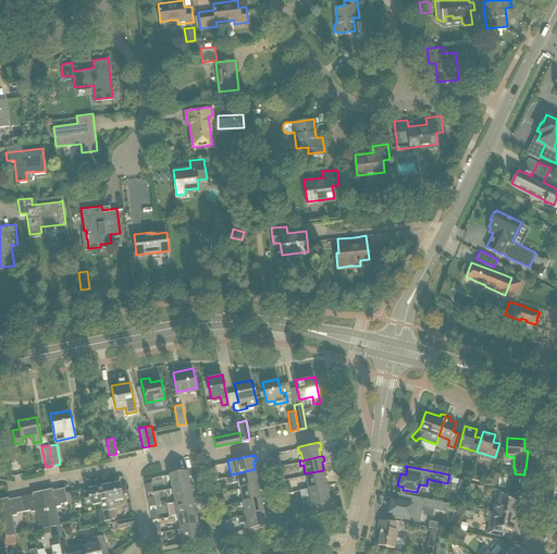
[(170,478),(171,487),(189,483),(189,482),(188,476),(190,474),(189,469),(187,469),(169,472),(169,474),(165,474),(166,478),(170,478)]
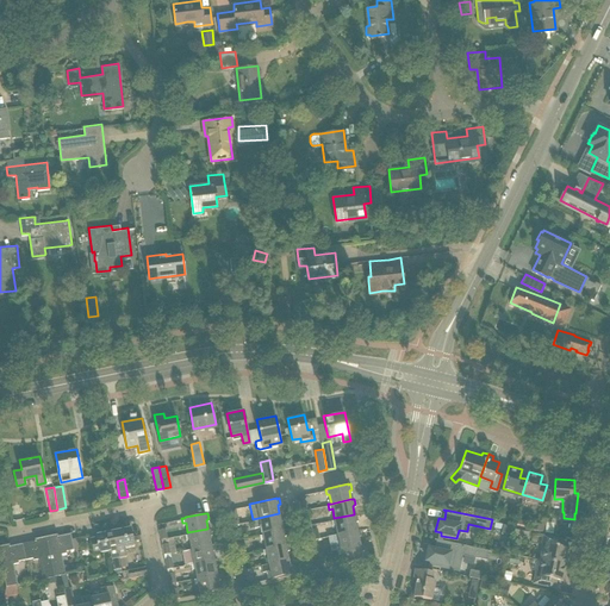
[(261,525),(262,532),(282,529),(282,528),(280,520),(284,518),(282,513),(279,513),(253,519),(254,526),(261,525)]
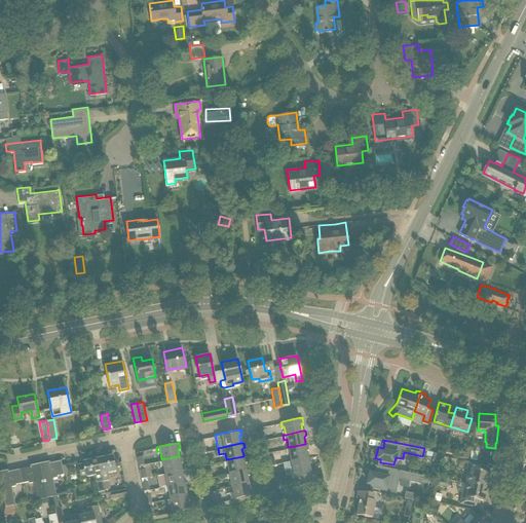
[(289,451),(291,459),(307,456),(306,449),(308,448),(307,443),(305,443),(305,444),(288,447),(286,448),(287,452),(289,451)]
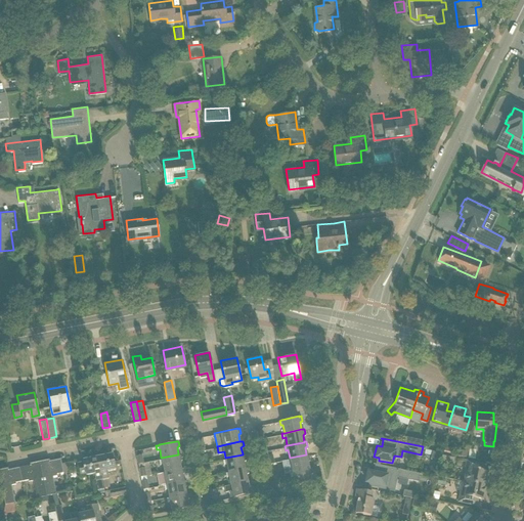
[(432,449),(430,456),(440,458),(441,451),(432,449)]
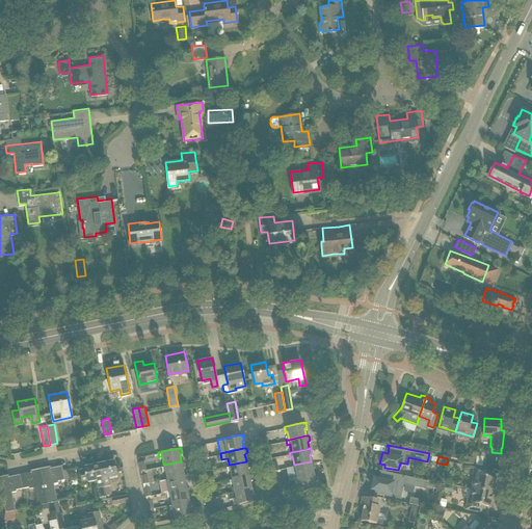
[(448,464),(460,467),(461,460),(450,457),(448,464)]
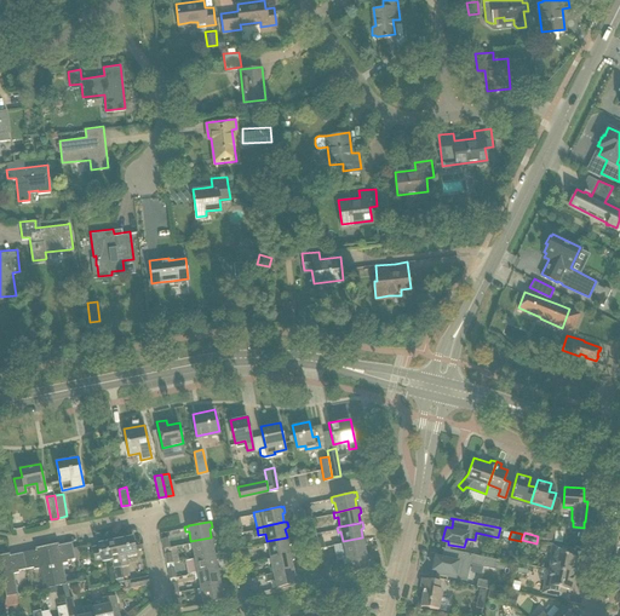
[(132,534),(115,537),(121,565),(128,563),(127,556),(137,553),(132,534)]
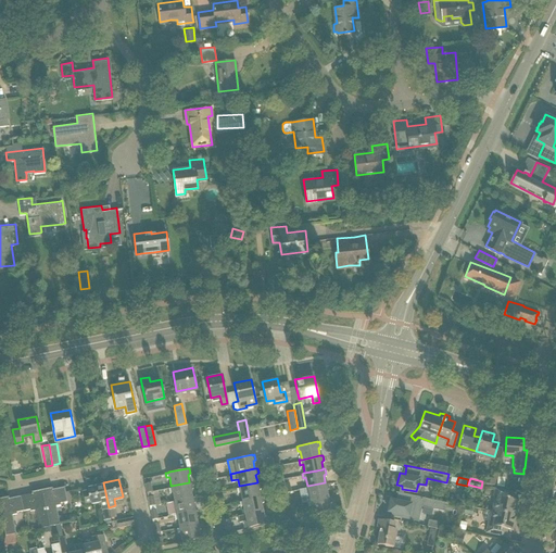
[(172,490),(174,499),(192,495),(190,488),(193,487),(192,481),(189,481),(189,482),(171,486),(168,486),(169,491),(172,490)]
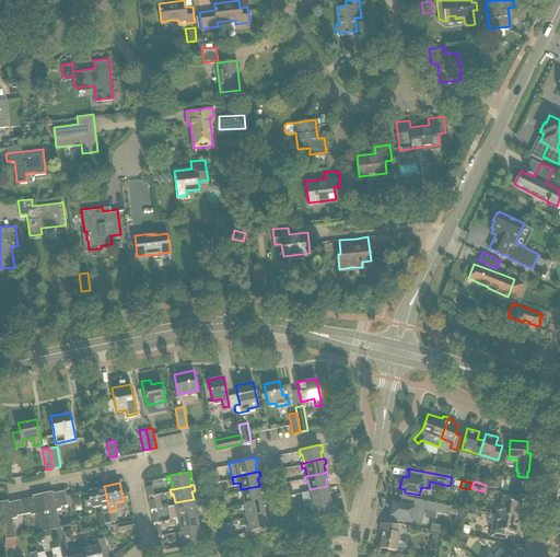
[(242,495),(244,502),(261,499),(260,491),(263,490),(261,485),(259,485),(259,486),(241,489),(238,490),(240,495),(242,495)]
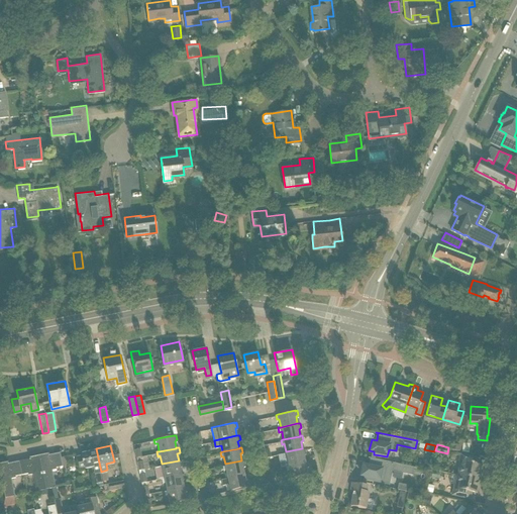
[(286,455),(288,465),(305,460),(304,453),(306,452),(305,447),(302,448),(286,451),(283,452),(284,456),(286,455)]
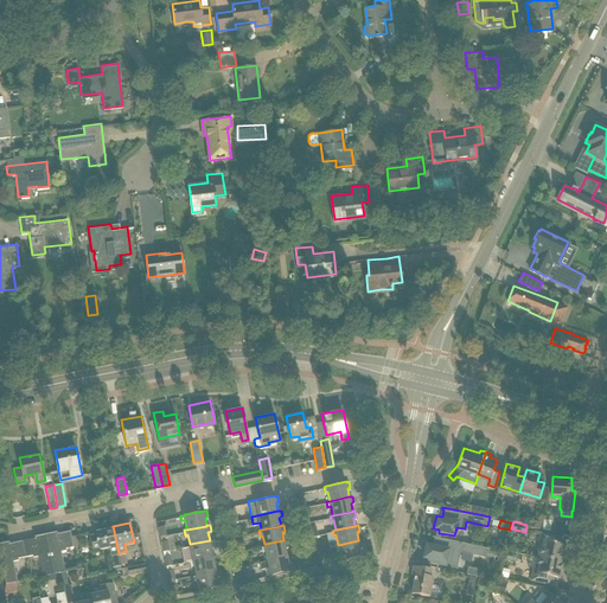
[(109,546),(113,565),(120,564),(117,553),(119,553),(113,526),(95,530),(96,532),(90,533),(93,550),(109,546)]
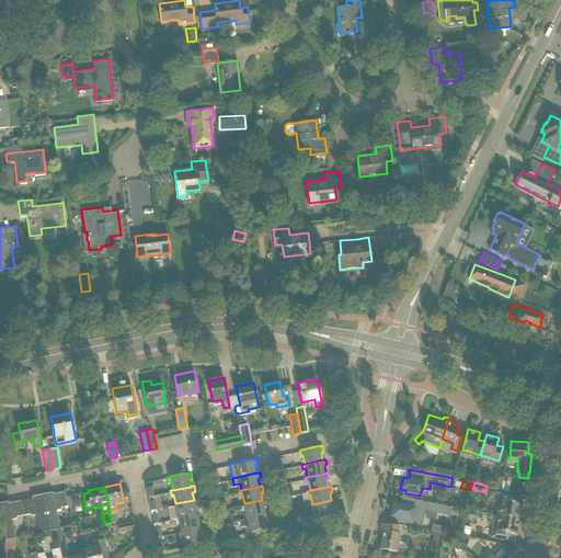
[(53,490),(42,492),(49,530),(60,527),(56,509),(61,508),(61,505),(68,504),(65,489),(53,491),(53,490)]
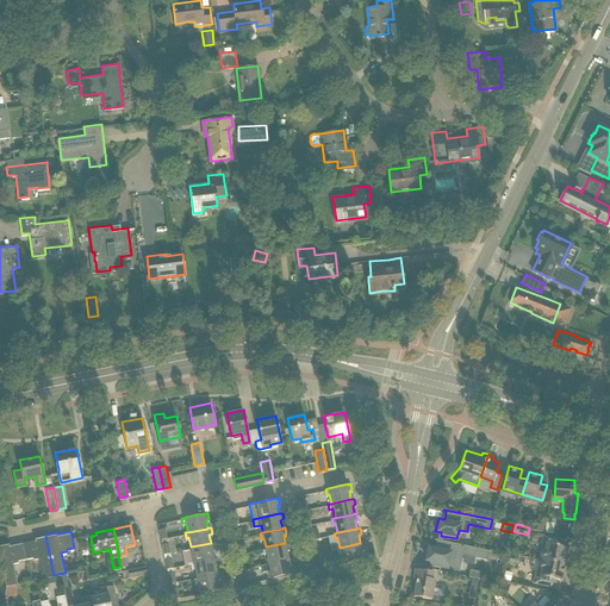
[(543,533),(539,557),(566,563),(568,547),(562,545),(565,537),(543,533)]
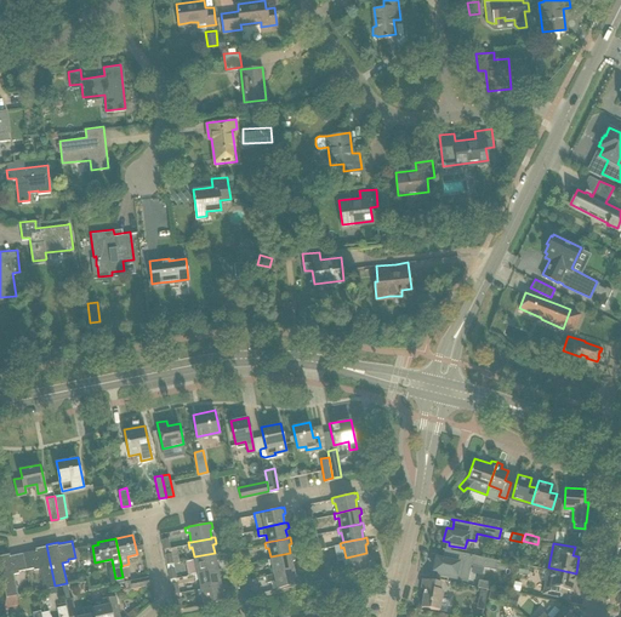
[(35,548),(22,552),(26,567),(33,566),(33,567),(39,567),(44,588),(55,586),(46,544),(35,547),(35,548)]
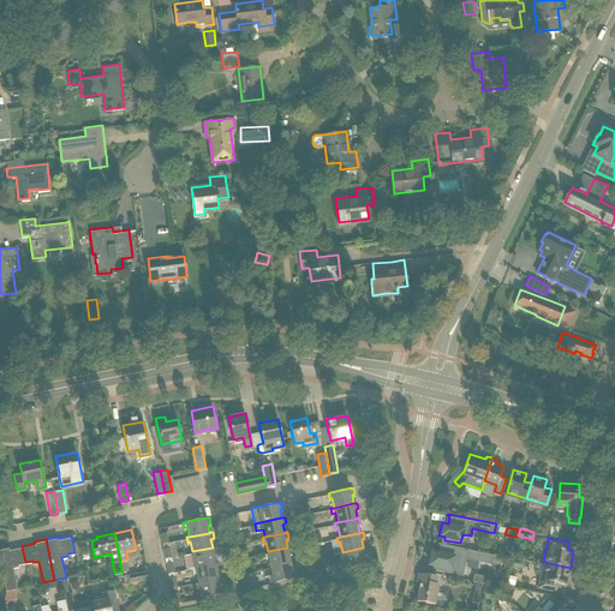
[(440,543),(437,551),(431,550),(429,563),(435,564),(434,568),(443,570),(443,569),(461,573),(464,563),(461,562),(463,557),(490,563),(493,553),(437,541),(437,543),(440,543)]
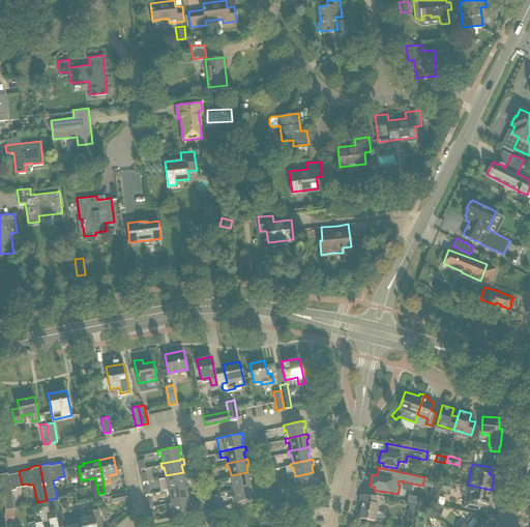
[(22,485),(19,471),(8,473),(7,471),(0,472),(0,486),(4,508),(15,506),(11,489),(17,488),(16,486),(22,485)]
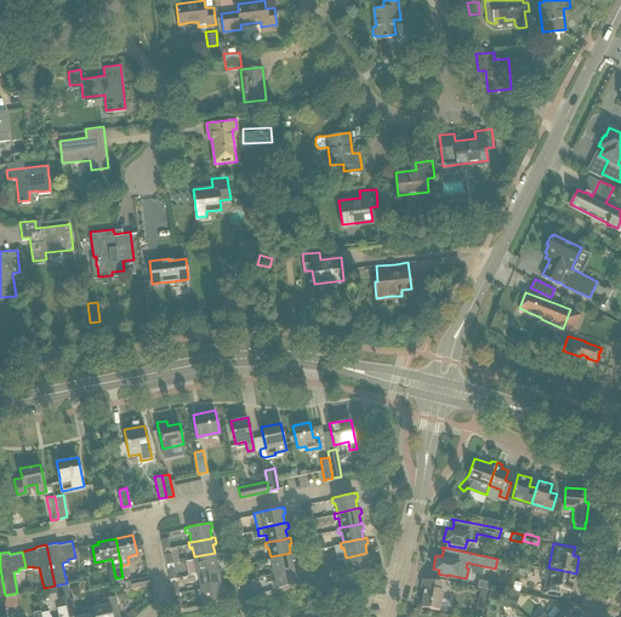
[(195,563),(197,572),(217,567),(216,559),(218,558),(217,552),(215,553),(194,556),(191,558),(192,563),(195,563)]
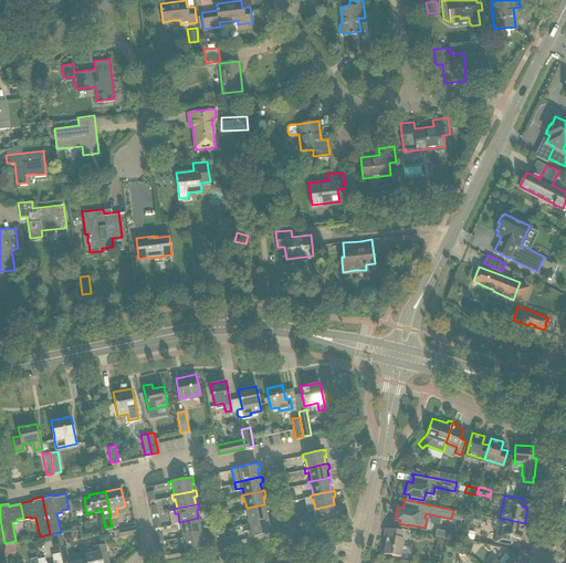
[(248,513),(249,522),(268,518),(265,510),(269,509),(268,503),(264,504),(247,508),(247,509),(243,509),(244,514),(248,513)]
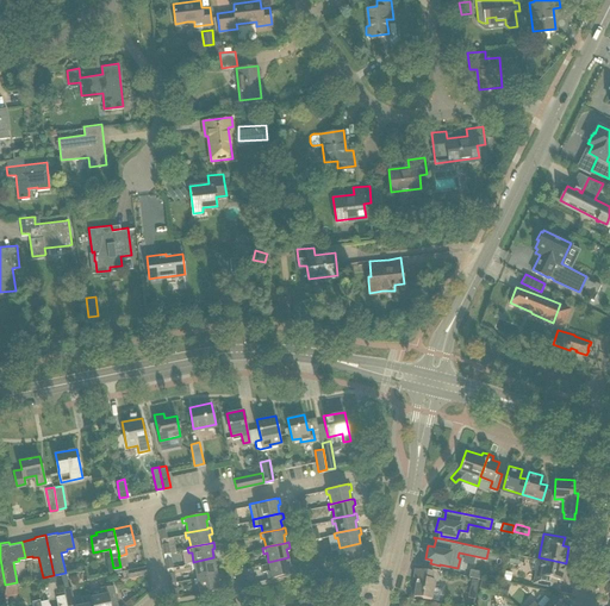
[(360,543),(340,548),(337,548),(338,554),(341,553),(343,562),(362,558),(361,550),(363,548),(362,543),(360,543)]
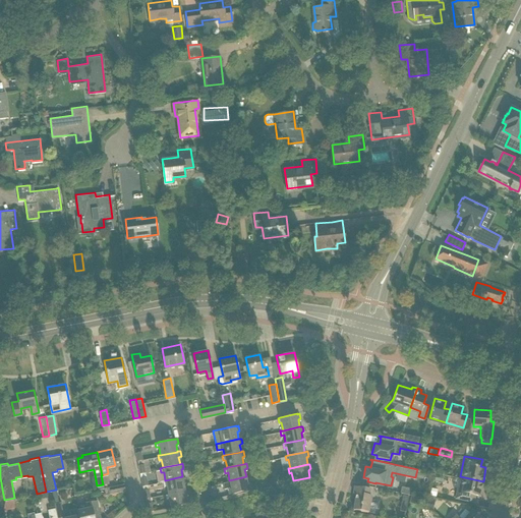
[(166,484),(168,493),(185,490),(185,488),(183,482),(186,480),(185,476),(182,476),(165,480),(163,480),(164,485),(166,484)]
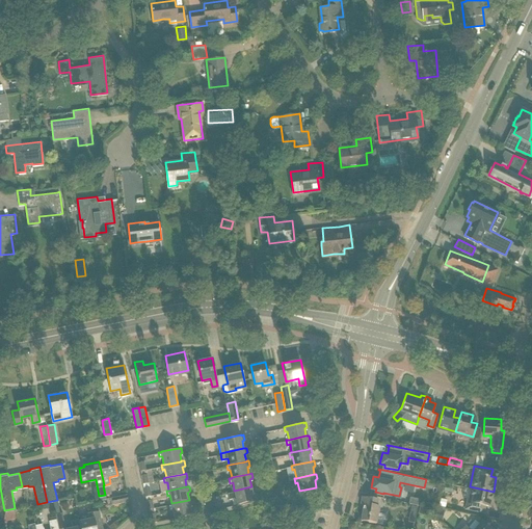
[(251,486),(234,491),(228,492),(229,498),(235,497),(237,504),(254,500),(253,493),(255,491),(254,486),(251,486)]
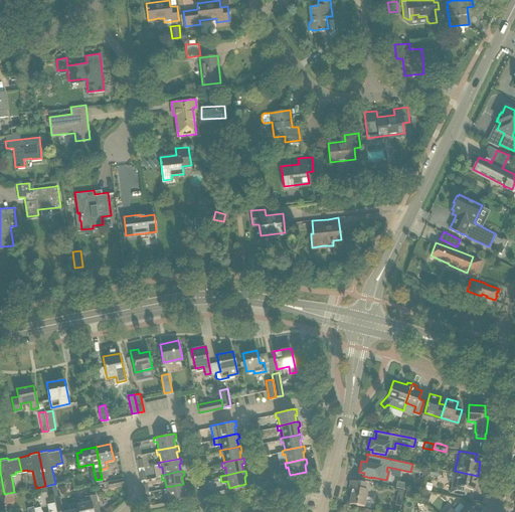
[(478,476),(455,471),(451,491),(468,495),(470,488),(475,489),(478,476)]
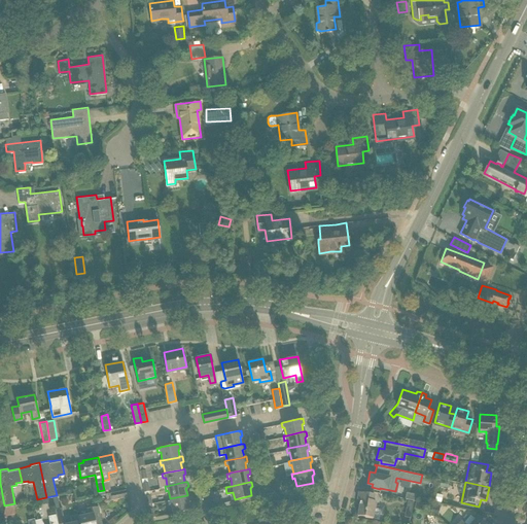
[(110,491),(111,498),(127,495),(126,488),(110,491)]
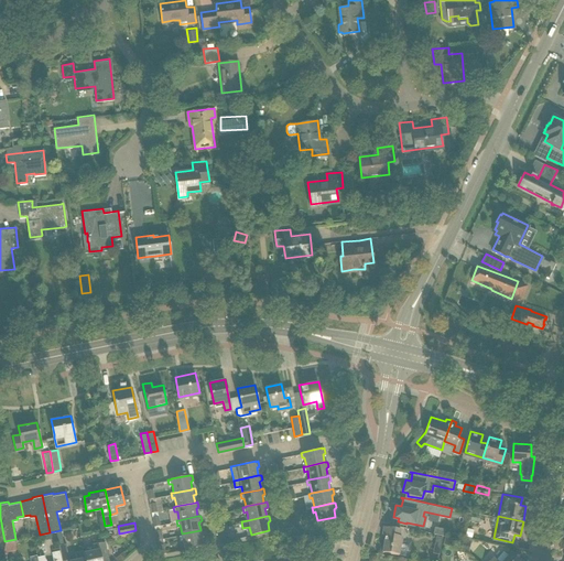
[(402,536),(399,535),(400,528),(383,525),(382,532),(386,533),(382,550),(399,553),(402,536)]
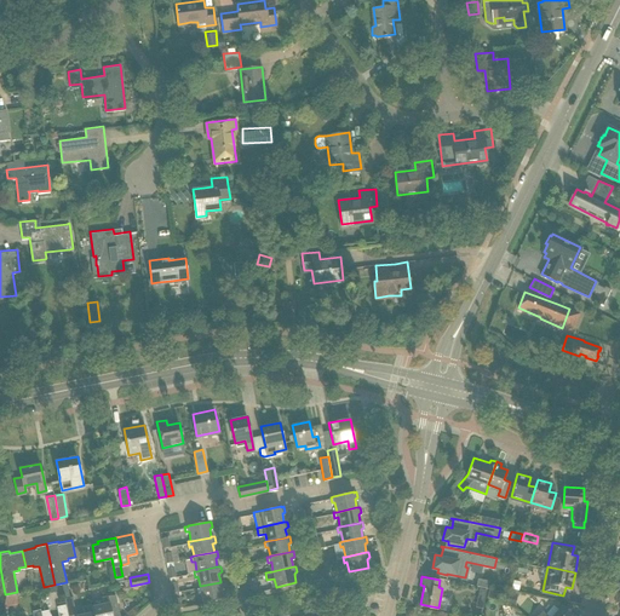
[(476,585),(487,587),(488,579),(477,576),(476,585)]
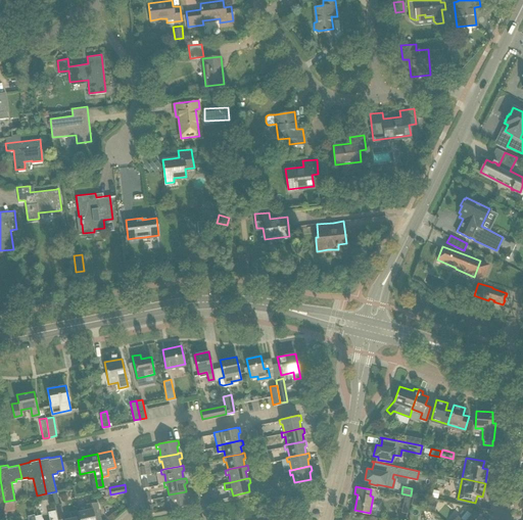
[(186,491),(169,494),(165,495),(167,500),(170,499),(171,508),(188,504),(187,497),(189,495),(188,490),(186,490),(186,491)]
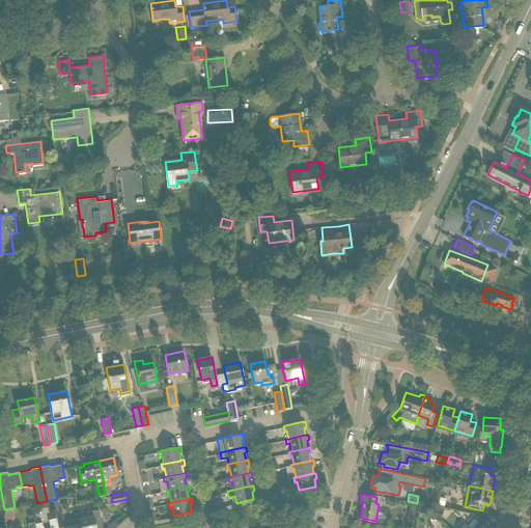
[(88,518),(79,520),(80,527),(98,527),(103,527),(99,508),(87,511),(88,518)]
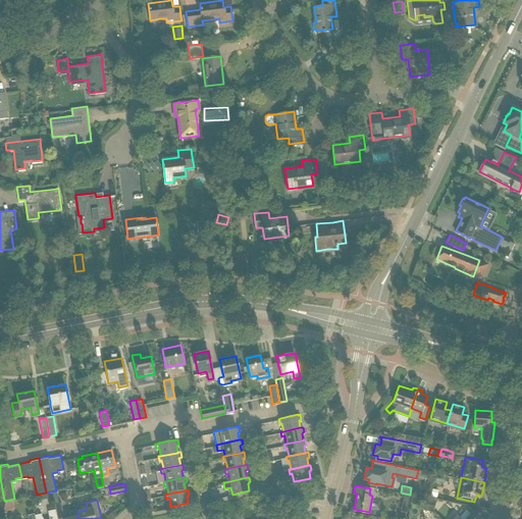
[(54,503),(55,508),(57,518),(57,517),(64,516),(61,501),(54,503)]
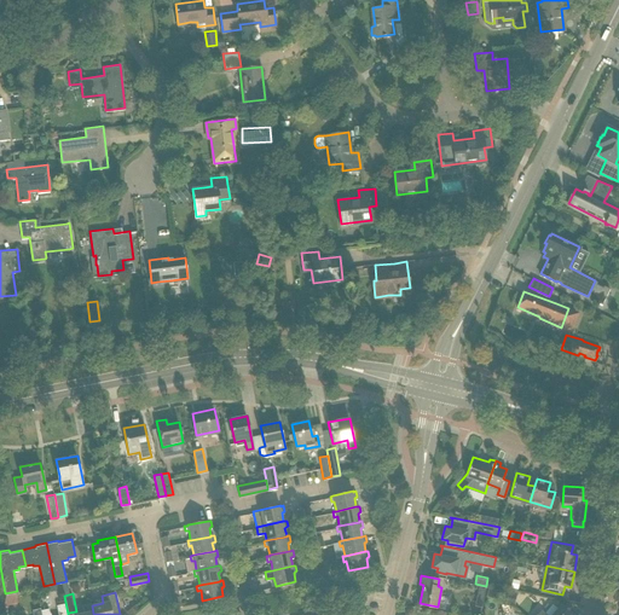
[(50,614),(50,611),(41,613),(41,614),(68,614),(65,602),(57,604),(58,614),(50,614)]
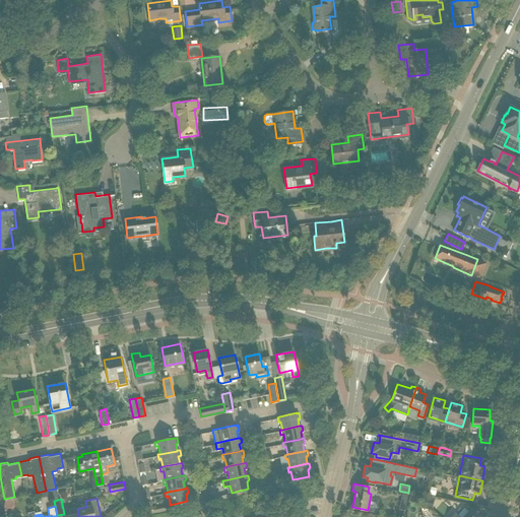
[(78,516),(77,509),(76,506),(69,507),(71,515),(63,516),(78,516)]
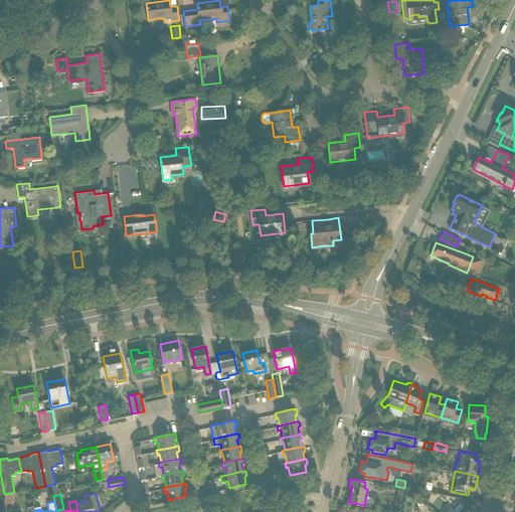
[(460,501),(453,509),(450,506),(445,511),(478,511),(467,502),(464,505),(460,501)]
